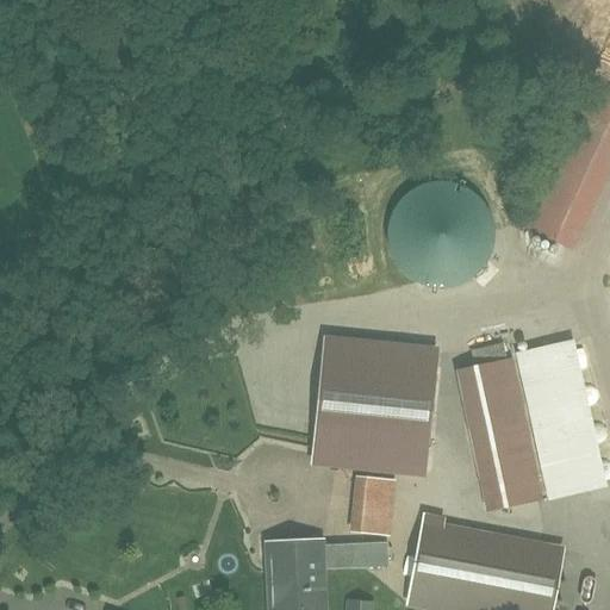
[(609,163),(609,89),(587,80),(533,198),(584,222),(609,163)]
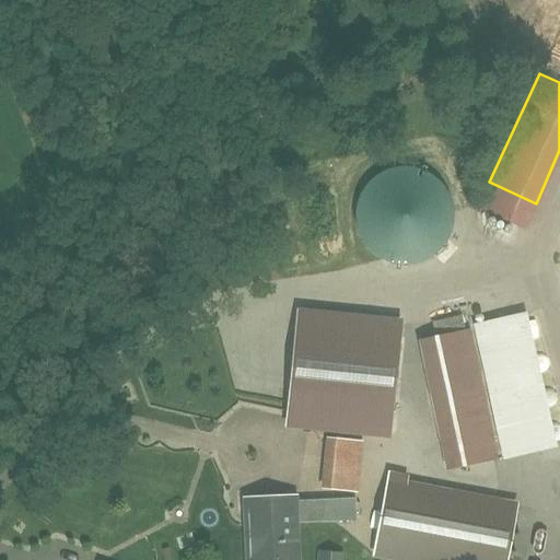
[(358,240),(426,275),(464,200),(397,165),(358,240)]
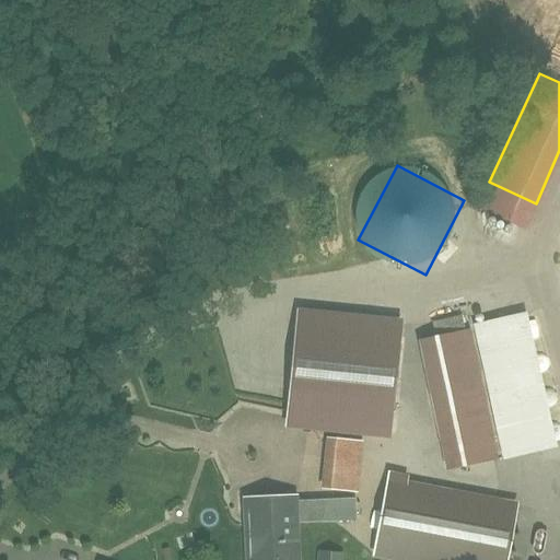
[(401,317),(298,306),(284,424),(389,435),(401,317)]
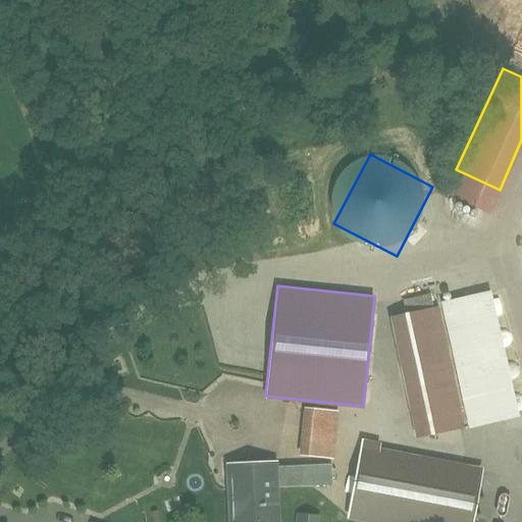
[(491,289),(440,300),(468,426),(519,415),(491,289)]
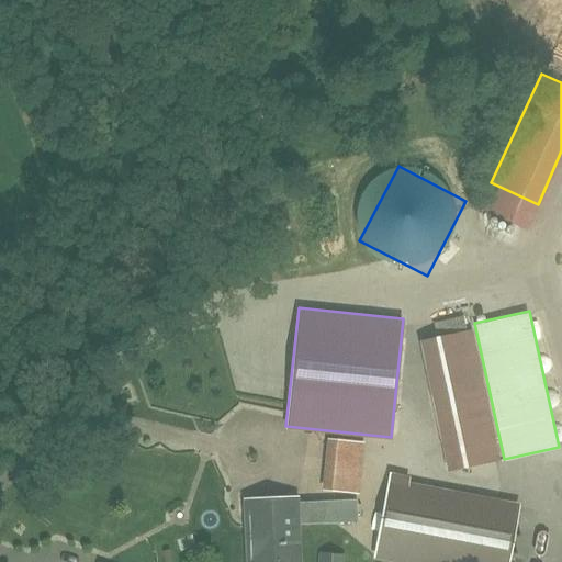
[(448,468),(498,458),(471,327),(420,338),(448,468)]
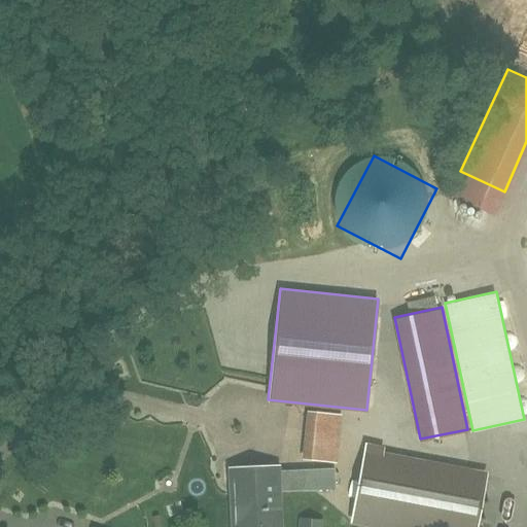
[(307,461),(342,461),(343,413),(308,412),(307,461)]
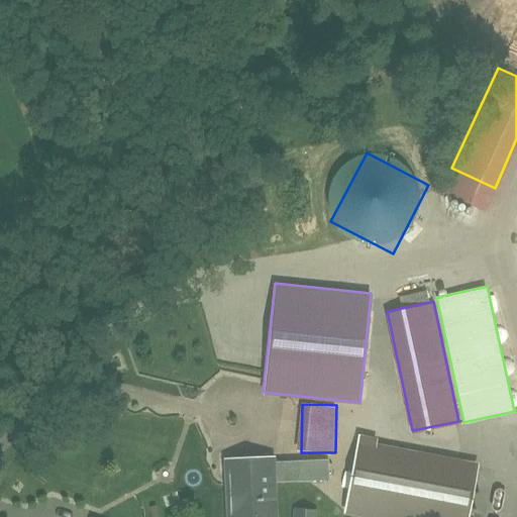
[(467,516),(478,461),(357,438),(343,512),(369,516),(467,516)]
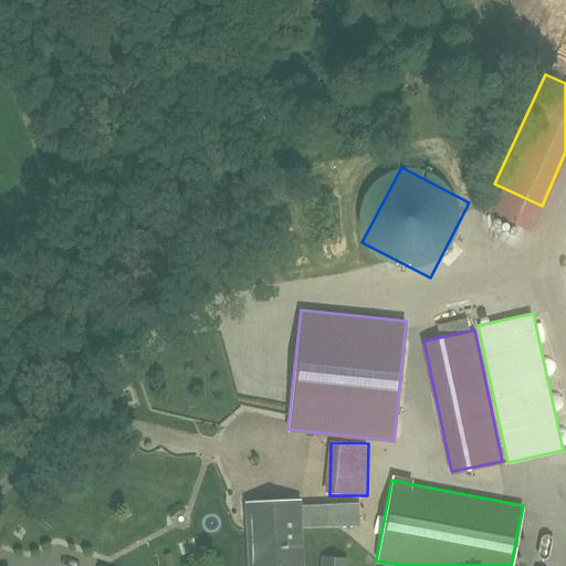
[(303,565),(301,499),(243,501),(245,565),(303,565)]
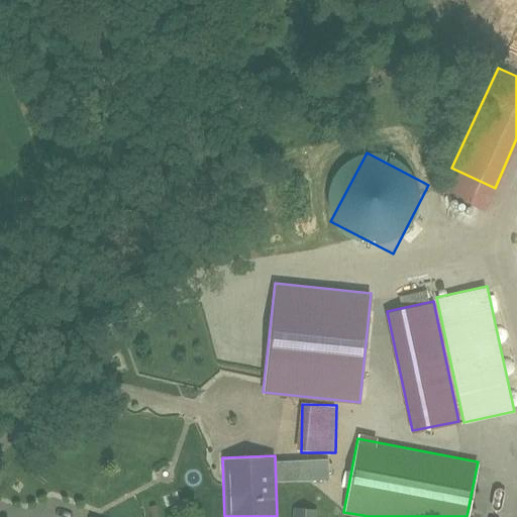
[(318,516),(319,509),(293,508),(293,516),(318,516)]
